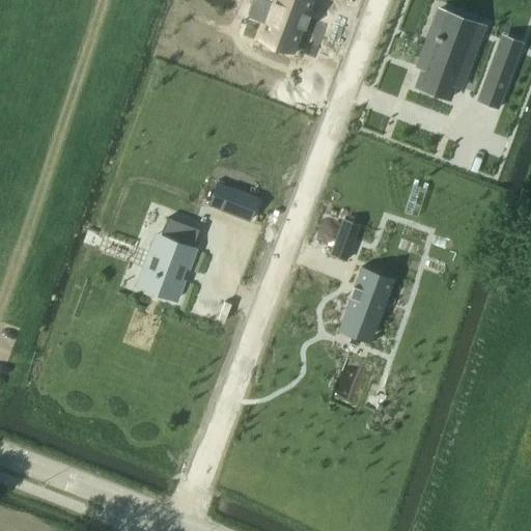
[(255,0),(249,16),(266,22),(257,42),(292,54),(302,28),(304,29),(305,28),(302,27),(306,16),(309,17),(309,16),(307,15),(312,0),(255,0)]
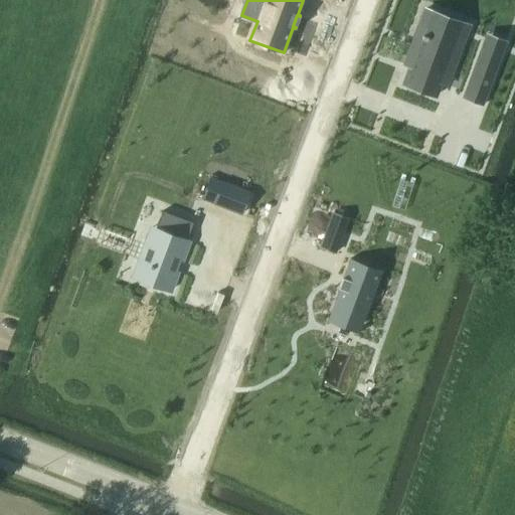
[(451,72),(464,36),(426,22),(426,23),(428,24),(424,34),(423,33),(421,38),(422,39),(419,48),(411,45),(404,64),(410,66),(403,83),(436,96),(445,70),(451,72)]
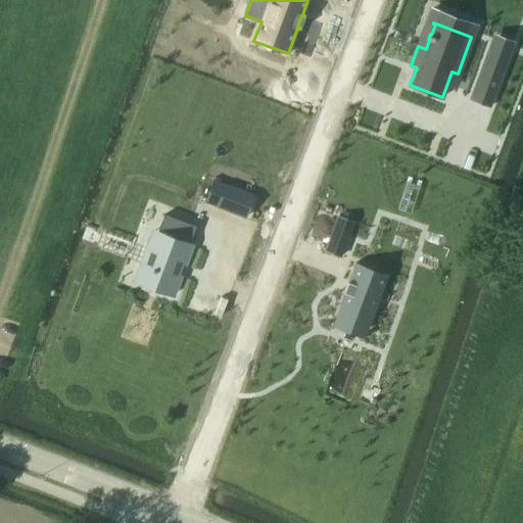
[(489,105),(510,52),(490,44),(471,98),(489,105)]
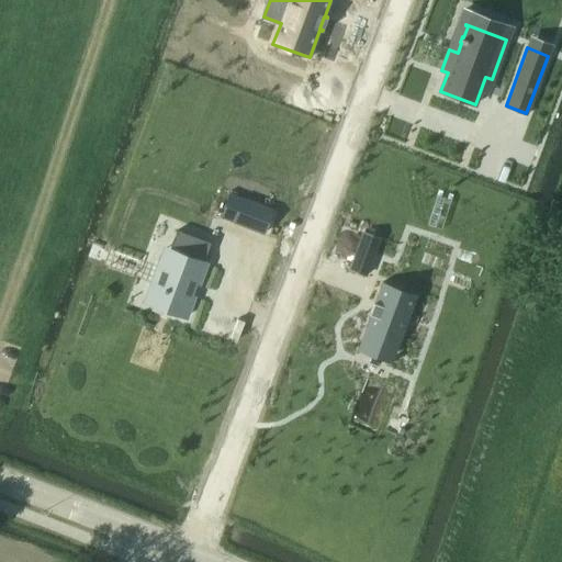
[(222,216),(234,221),(242,199),(229,194),(222,216)]
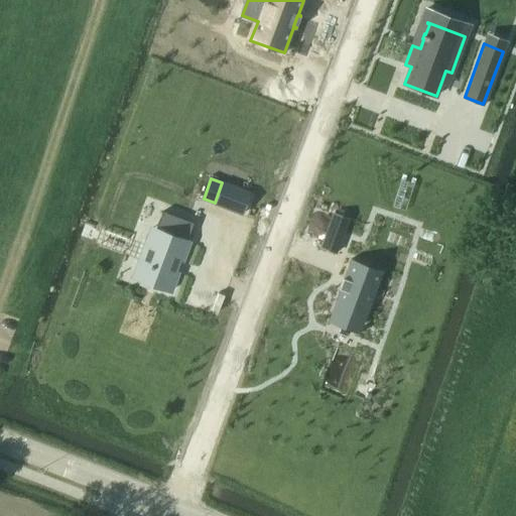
[(139,261),(133,276),(144,280),(171,290),(177,272),(175,271),(179,260),(182,261),(189,242),(186,241),(194,223),(162,211),(155,230),(151,228),(145,244),(139,261)]
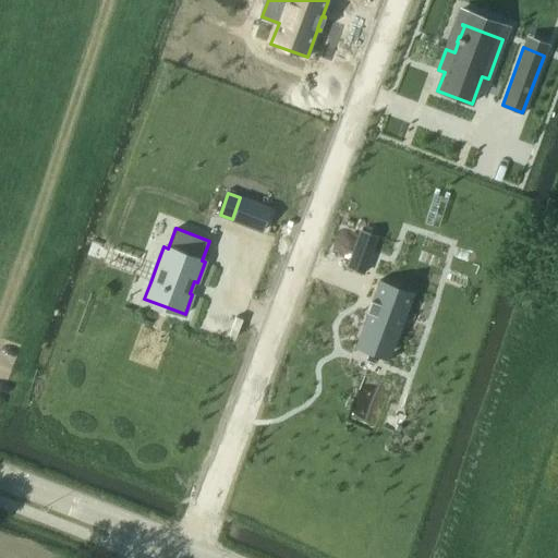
[(363,273),(376,237),(361,231),(348,267),(363,273)]
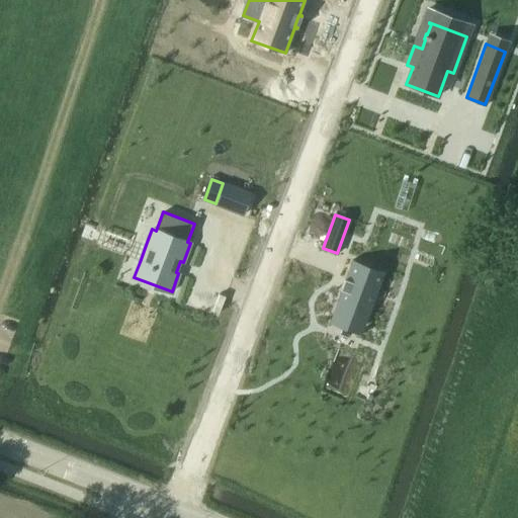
[(383,276),(384,272),(352,260),(350,267),(337,303),(333,314),(364,326),(368,315),(383,276)]
